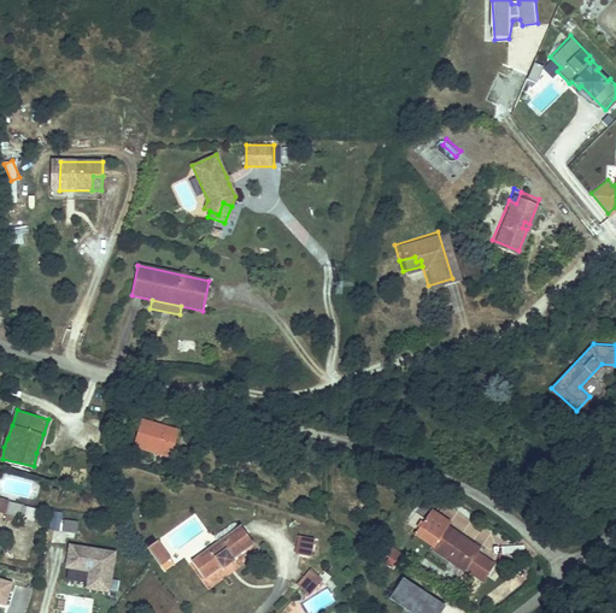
[(156,429),(158,423),(145,420),(135,449),(175,460),(185,431),(169,426),(166,432),(156,429)]
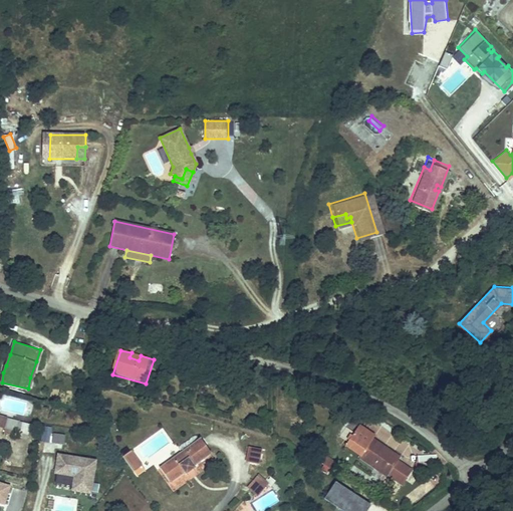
[(0,430),(3,431),(1,436),(13,439),(18,421),(0,417),(0,430)]
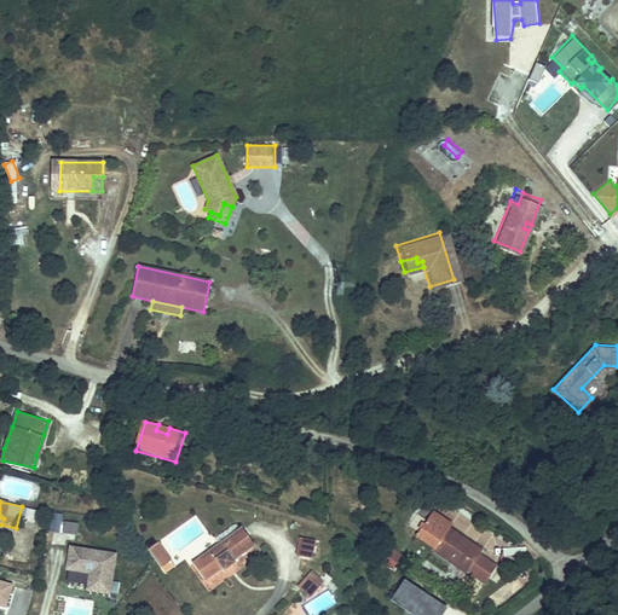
[(56,527),(58,510),(48,508),(46,526),(56,527)]
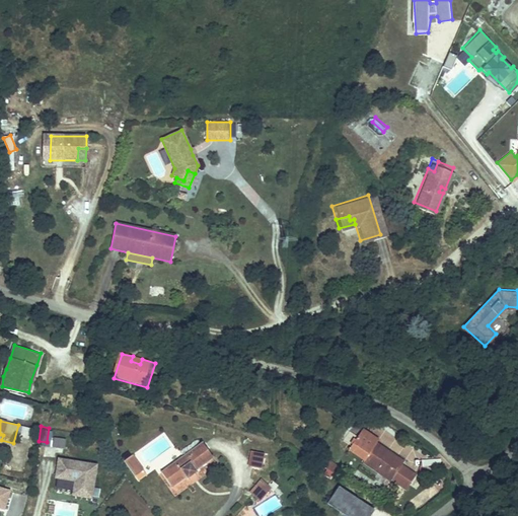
[(365,460),(363,462),(390,480),(392,477),(401,463),(405,457),(396,451),(393,455),(386,451),(389,446),(378,440),(380,437),(364,427),(349,450),(365,460)]
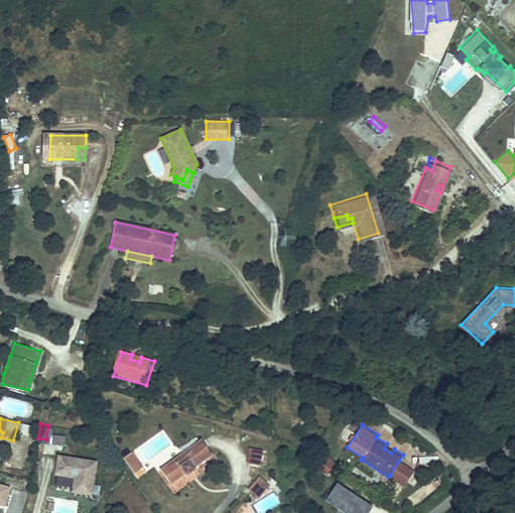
[(53,432),(51,443),(65,445),(67,435),(53,432)]
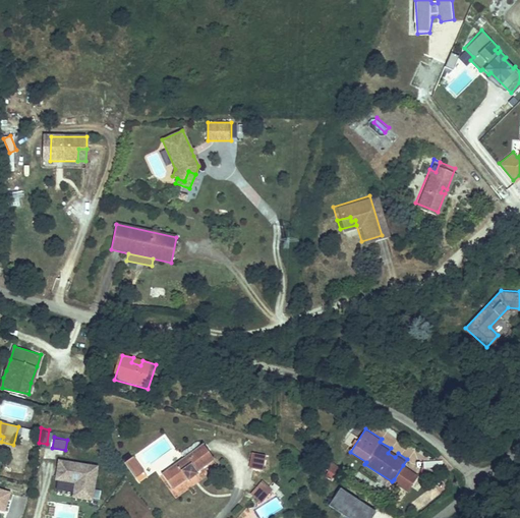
[(412,440),(405,448),(398,443),(396,445),(431,475),(441,465),(412,440)]
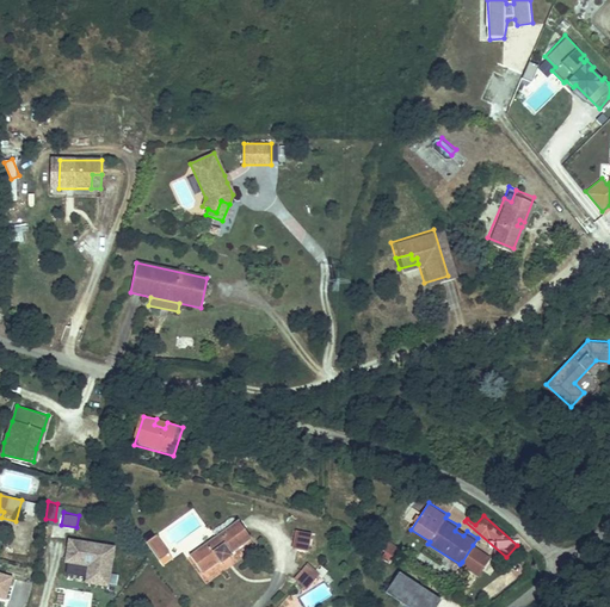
[(235,518),(214,536),(190,555),(204,571),(222,557),(225,559),(229,557),(227,555),(229,552),(232,555),(235,552),(233,549),(250,536),(248,533),(235,518)]
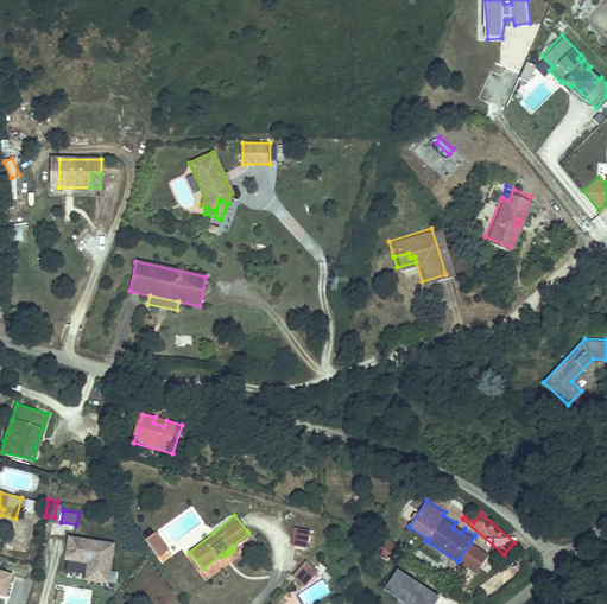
[(291,541),(308,545),(310,531),(295,527),(291,541)]
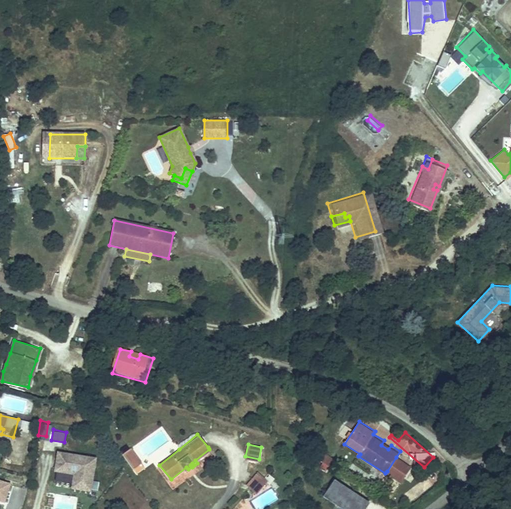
[(88,488),(92,456),(54,450),(52,468),(71,471),(69,485),(88,488)]
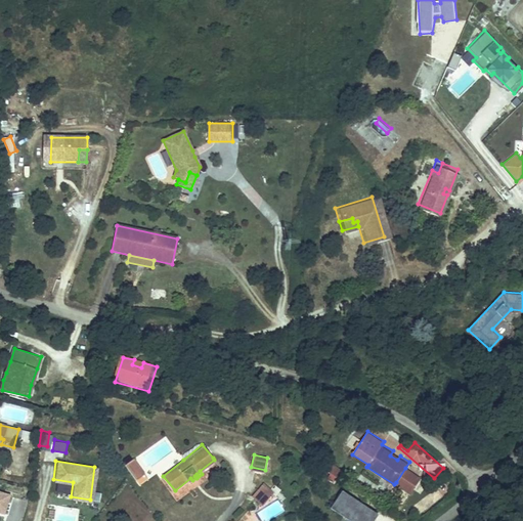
[(131,464),(124,470),(132,479),(139,473),(131,464)]
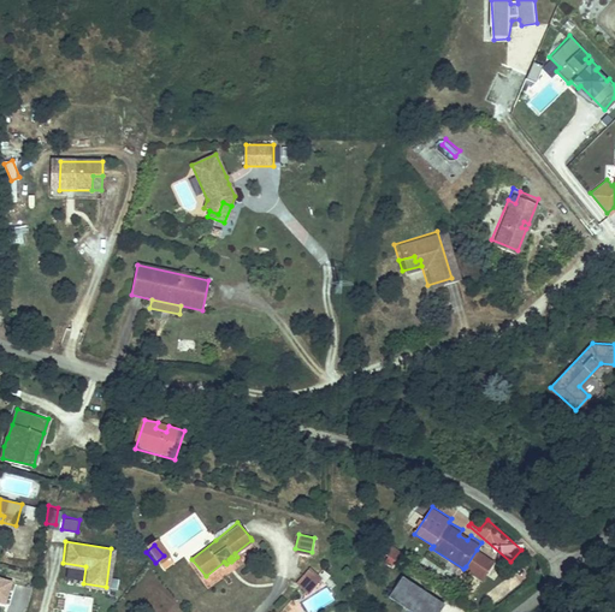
[(409,554),(392,545),(388,551),(403,562),(409,554)]
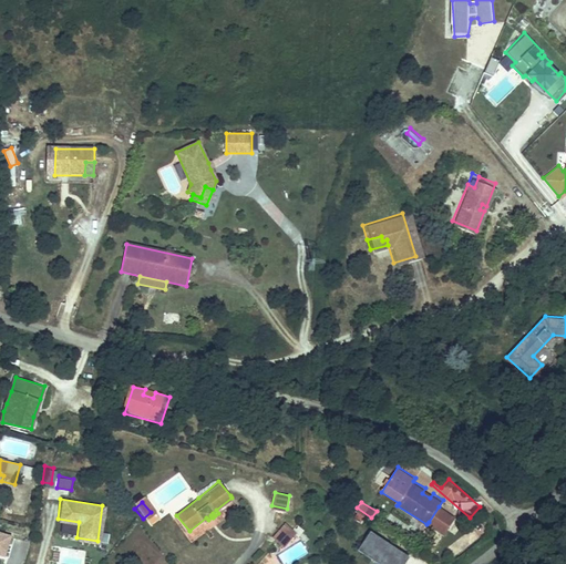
[(439,506),(429,522),(444,531),(453,515),(439,506)]
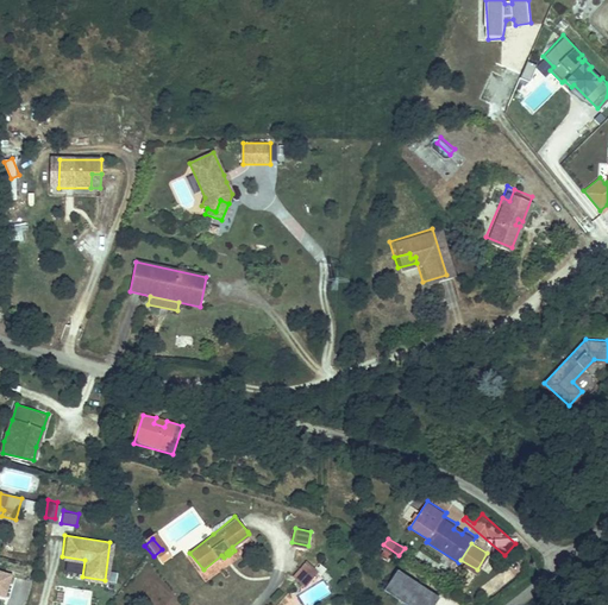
[(154,556),(158,562),(167,554),(162,549),(154,556)]
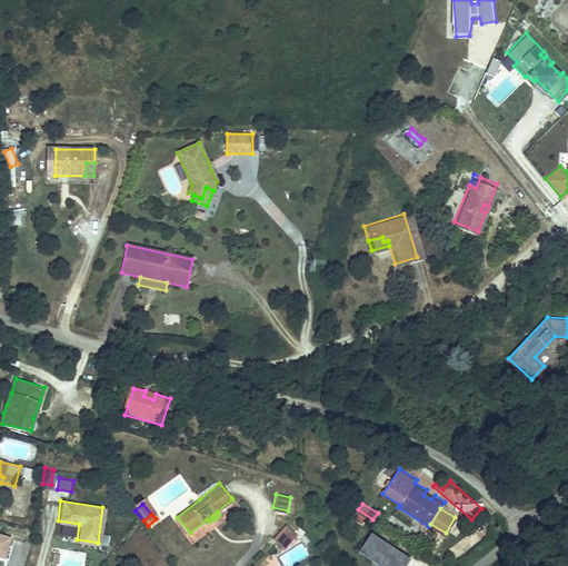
[(286,546),(297,532),(287,525),(276,538),(286,546)]
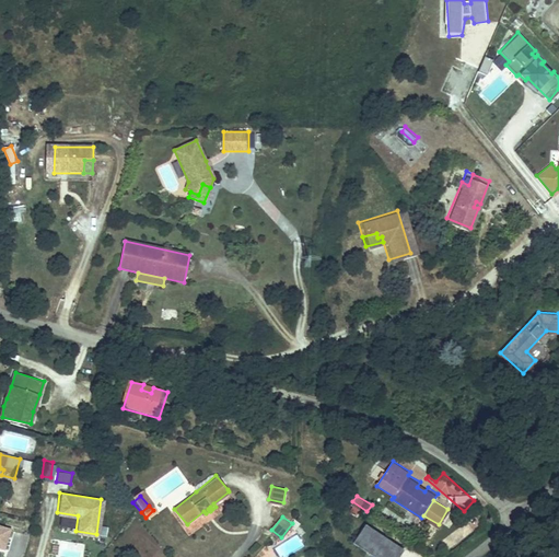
[(370,523),(360,536),(387,556),(385,556),(403,556),(408,549),(370,523)]
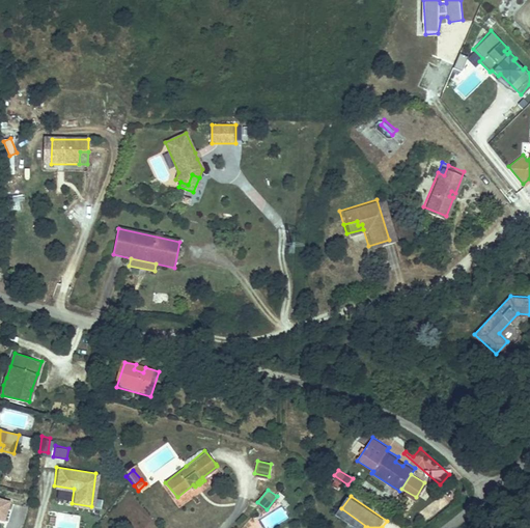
[(0,517),(4,518),(9,500),(0,497),(0,517)]
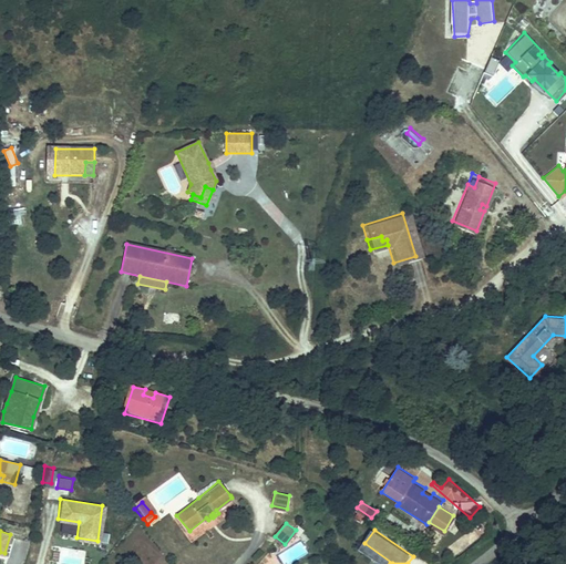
[(286,563),(309,551),(302,537),(279,551),(286,563)]
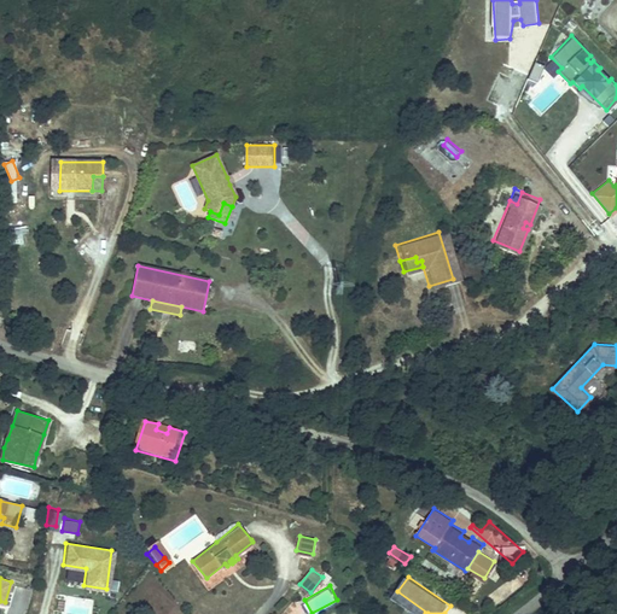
[(425,613),(428,613),(397,591),(394,597),(418,613),(425,613)]
